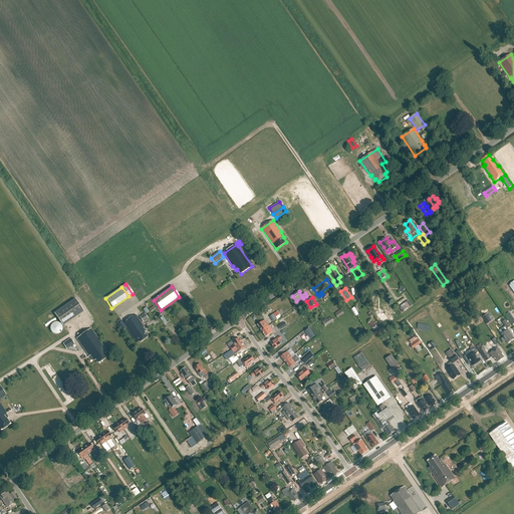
[(75,298),(54,312),(62,324),(83,310),(75,298)]
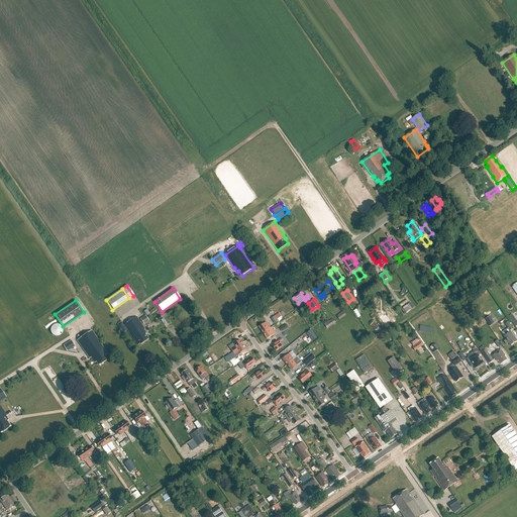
[(400,308),(404,312),(411,307),(407,302),(400,308)]
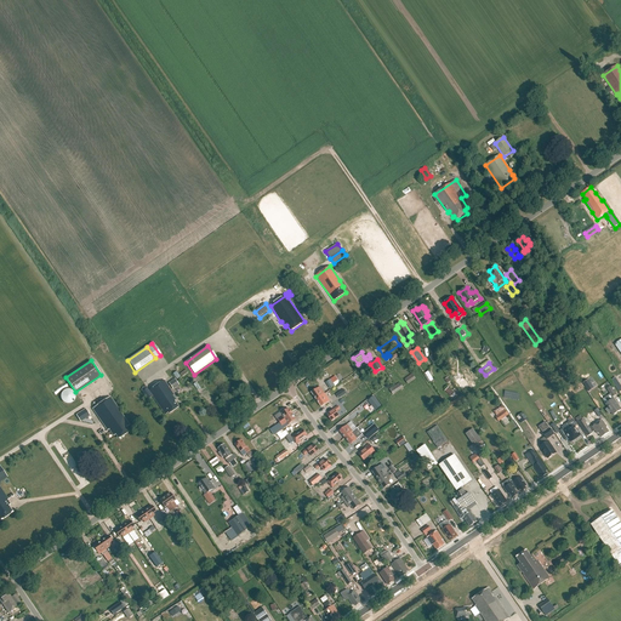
[(412,374),(404,380),(408,385),(416,380),(412,374)]
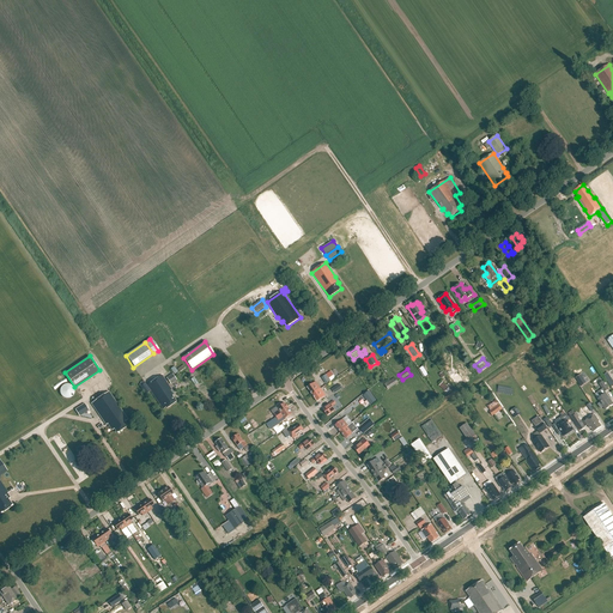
[(167,378),(171,386),(176,381),(173,375),(167,378)]
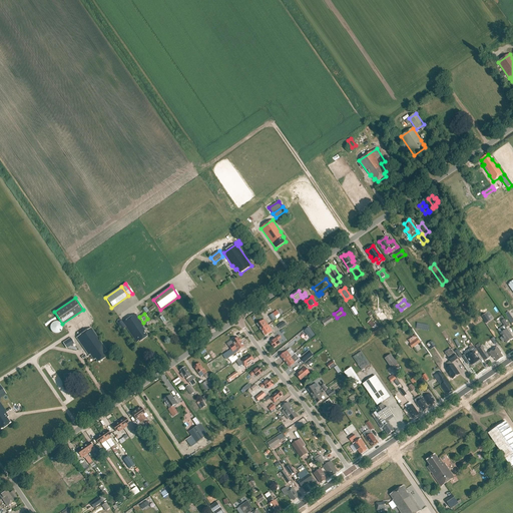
[(486,324),(490,321),(486,314),(482,317),(486,324)]
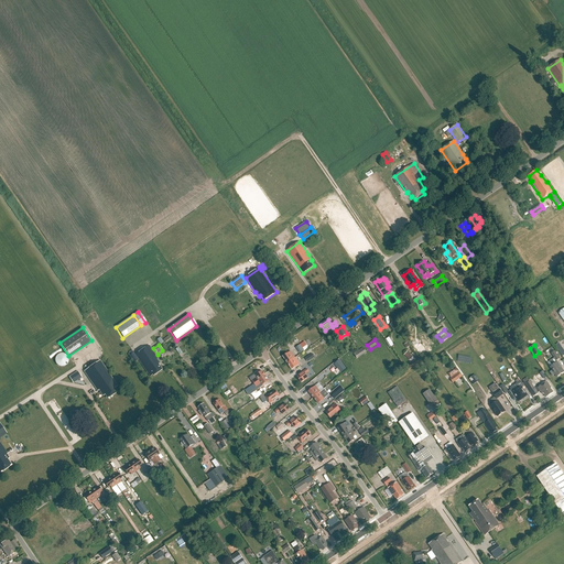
[(134,362),(139,359),(150,377),(152,375),(153,376),(162,369),(159,365),(160,364),(156,359),(158,358),(149,346),(136,355),(133,353),(129,356),(134,362)]
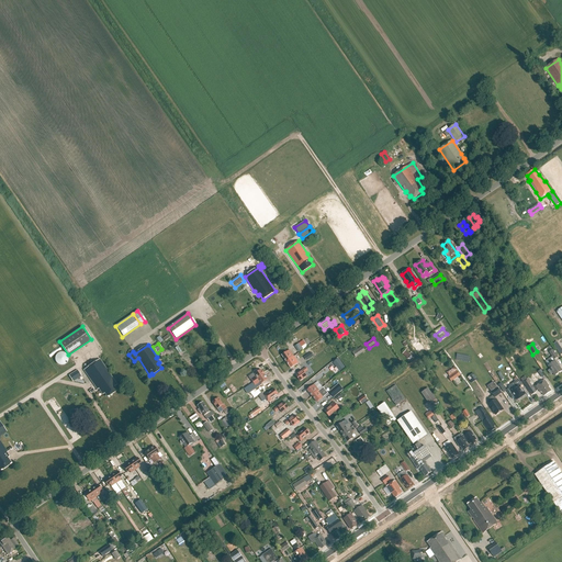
[(362,346),(352,352),(356,358),(366,351),(362,346)]
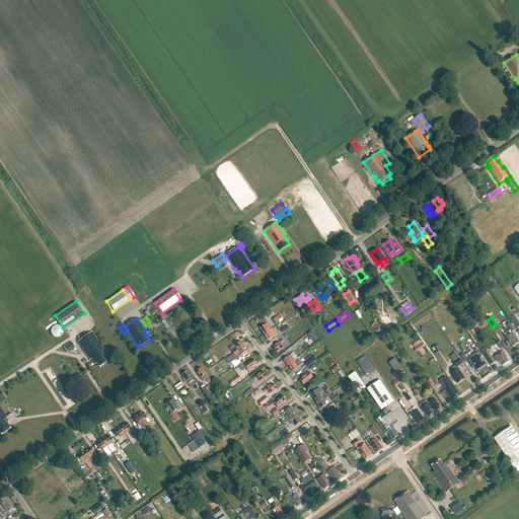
[(510,322),(507,325),(512,332),(515,329),(510,322)]
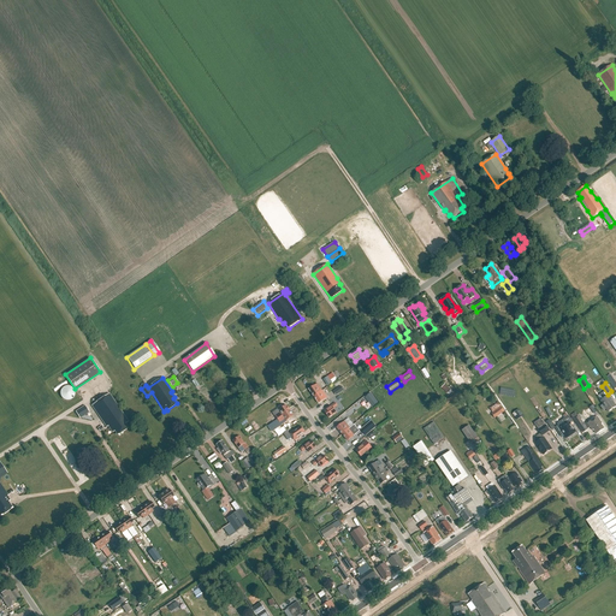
[(309,390),(314,397),(323,391),(318,384),(309,390)]
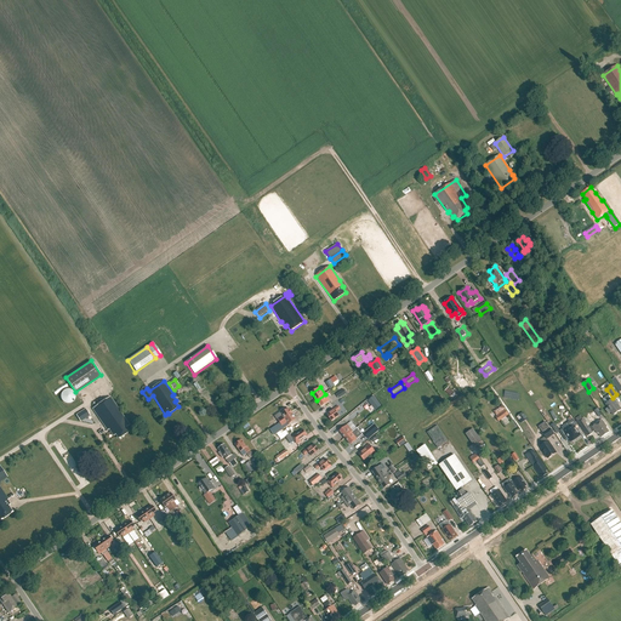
[(68,389),(66,389),(63,392),(61,394),(61,397),(61,400),(63,403),(66,404),(68,404),(72,404),(74,402),(75,398),(75,396),(74,393),(72,391),(68,389)]
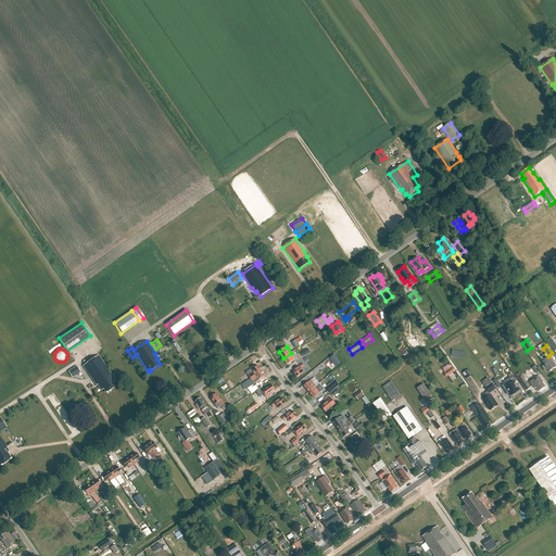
[(283,358),(288,365),(295,359),(291,353),(283,358)]
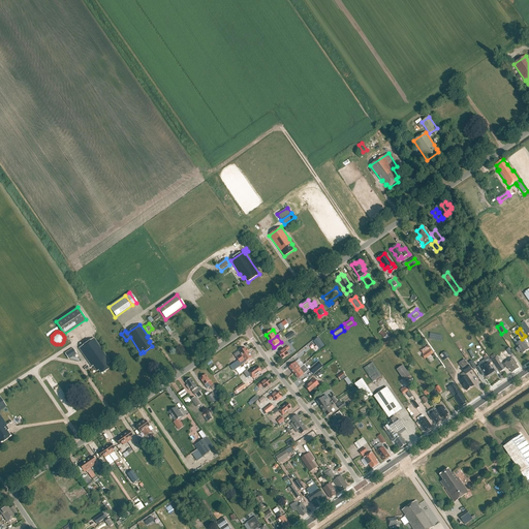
[(97,371),(98,370),(101,374),(111,368),(107,364),(111,362),(94,338),(80,348),(92,367),(93,366),(97,371)]
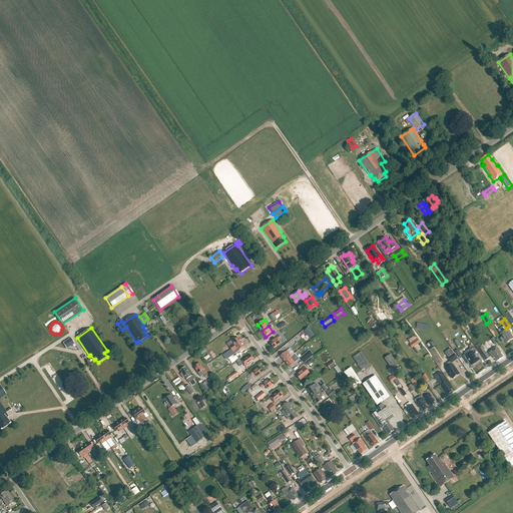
[(304,332),(311,340),(315,336),(309,328),(304,332)]
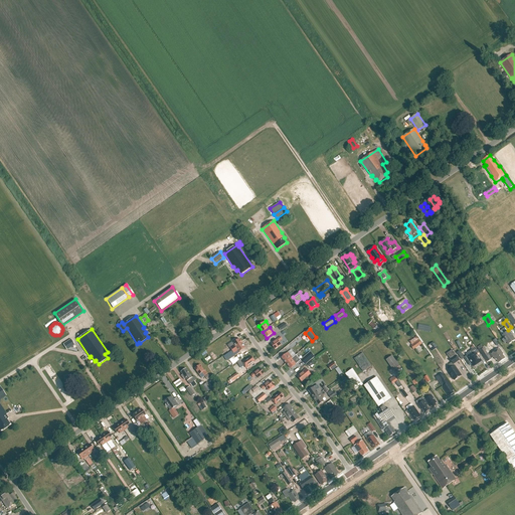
[(509,331),(502,335),(504,338),(502,340),(505,343),(507,342),(508,344),(514,340),(509,331)]
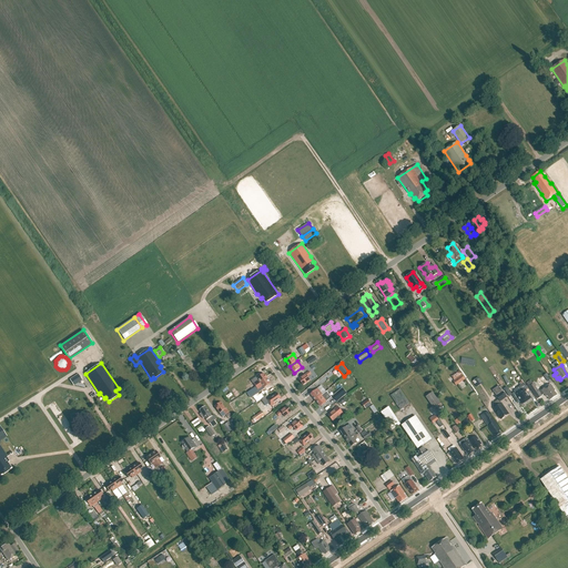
[(300,379),(303,386),(311,381),(308,377),(312,375),(310,372),(305,374),(306,375),(300,379)]
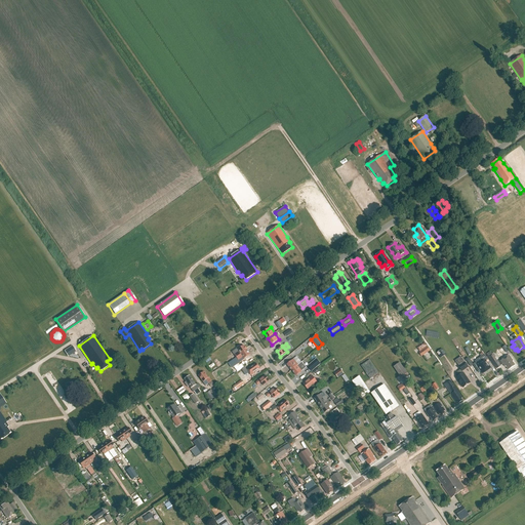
[(235,355),(237,358),(247,350),(244,346),(238,350),(239,352),(235,355)]
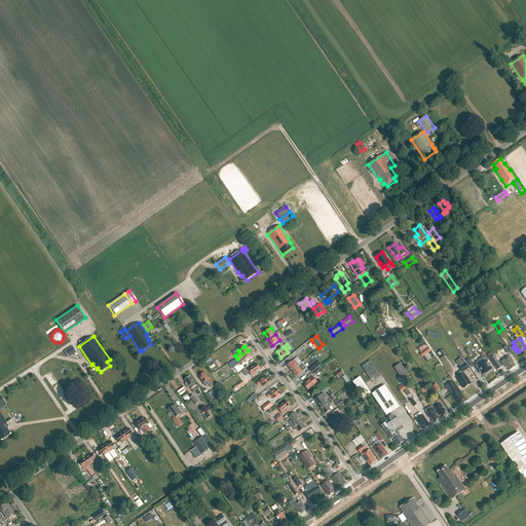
[(430,351),(427,346),(419,353),(422,358),(430,351)]
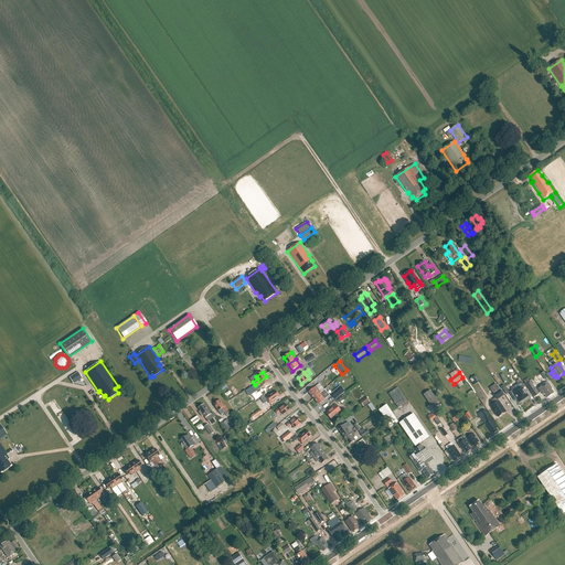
[(255,385),(257,387),(262,384),(263,386),(269,382),(266,376),(255,385)]
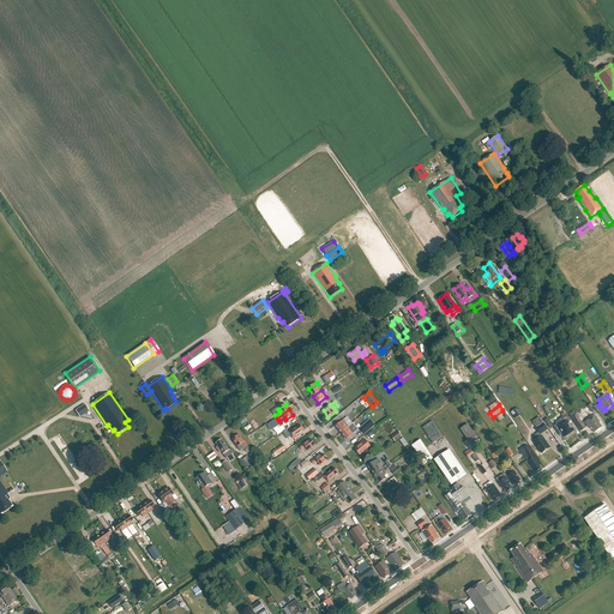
[(553,427),(555,429),(559,427),(565,438),(573,432),(567,422),(570,421),(566,415),(565,413),(561,414),(564,416),(555,422),(557,425),(553,427)]
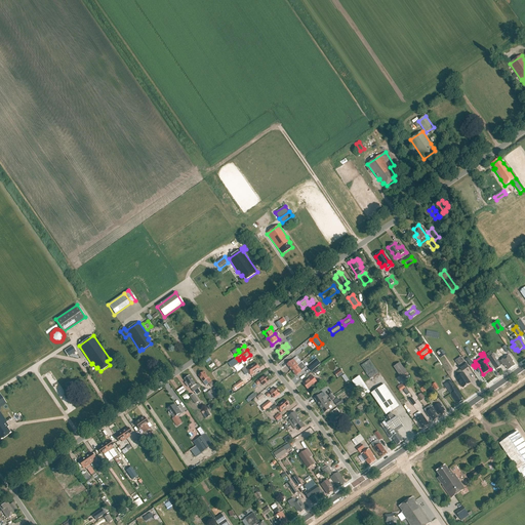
[(509,370),(515,365),(513,362),(509,355),(500,361),(498,363),(495,358),(496,357),(493,353),(488,357),(497,369),(500,366),(503,364),(506,367),(509,370)]
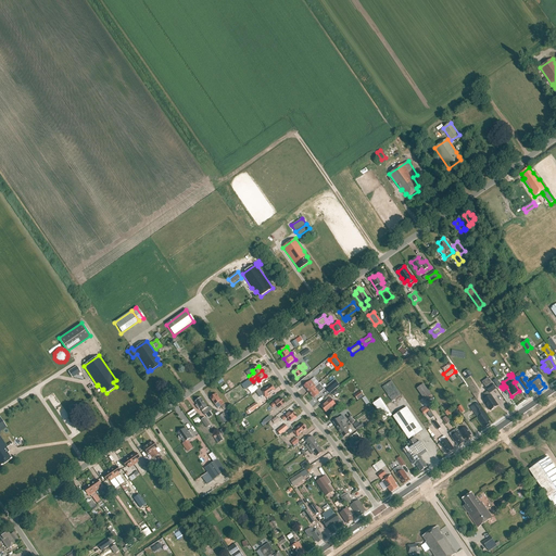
[(311,380),(304,387),(310,392),(316,387),(311,380)]
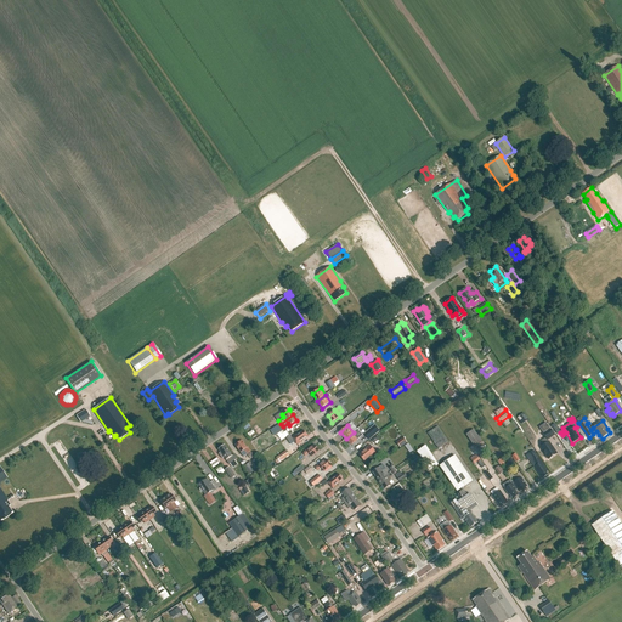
[(365,434),(369,440),(379,431),(374,425),(365,434)]
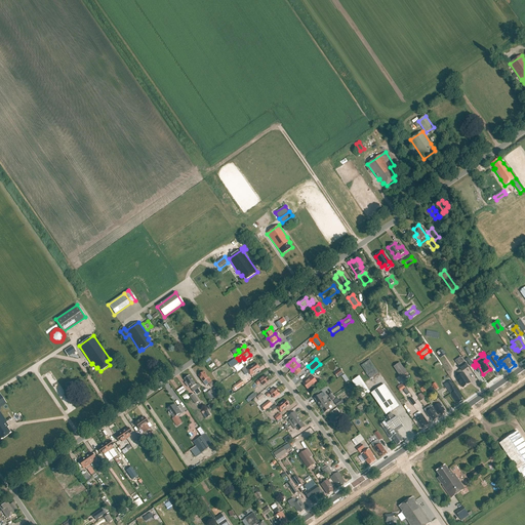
[(361,366),(370,378),(378,373),(369,360),(361,366)]
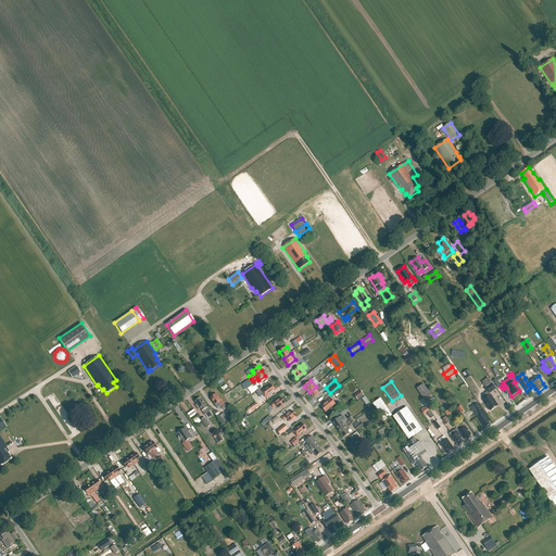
[(316,387),(310,392),(314,399),(321,392),(325,390),(319,383),(316,387)]
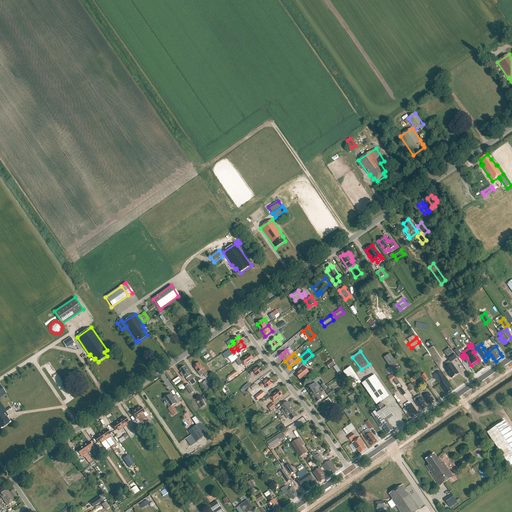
[(384,358),(391,368),(397,364),(390,353),(384,358)]
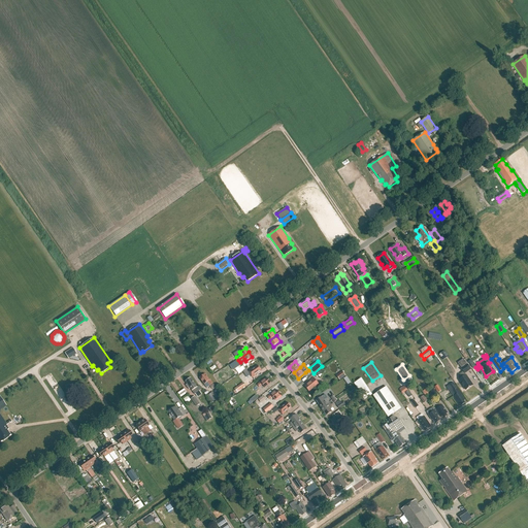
[(460,380),(459,380),(463,387),(463,388),(464,389),(465,390),(472,385),(466,375),(465,375),(464,374),(471,369),(467,364),(461,368),(463,371),(459,374),(459,376),(460,380)]
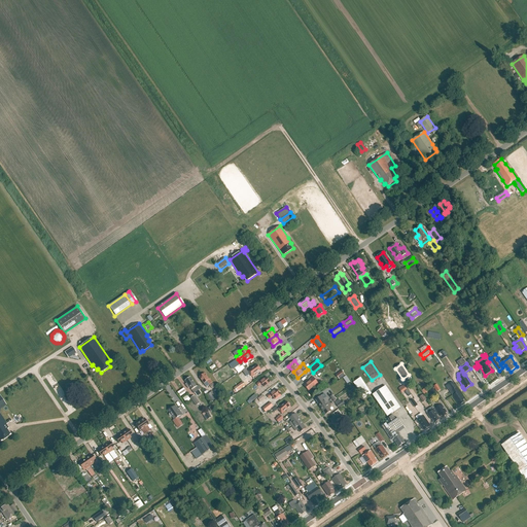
[(240,366),(239,364),(234,367),(239,373),(245,369),(243,364),(240,366)]
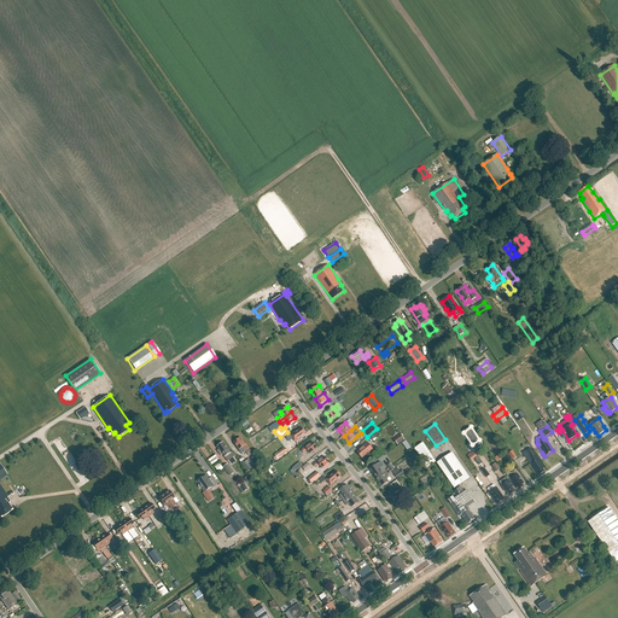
[(295,432),(291,435),(296,442),(299,439),(299,438),(307,433),(302,427),(295,432)]
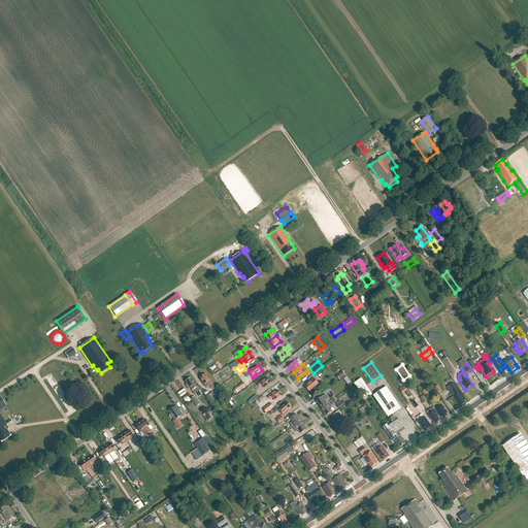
[(342,371),(336,375),(339,380),(345,375),(342,371)]
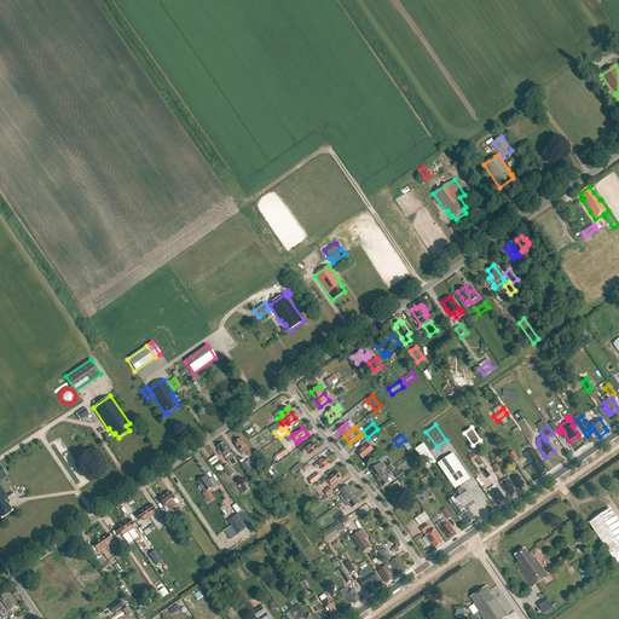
[(239,451),(244,447),(247,451),(250,450),(247,445),(247,446),(241,439),(235,444),(239,451)]
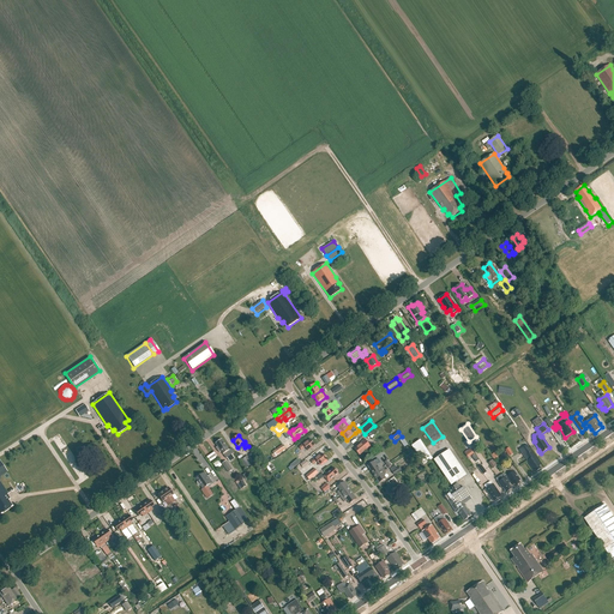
[(306,447),(308,451),(315,445),(311,439),(304,445),(304,444),(300,447),(302,450),(306,447)]
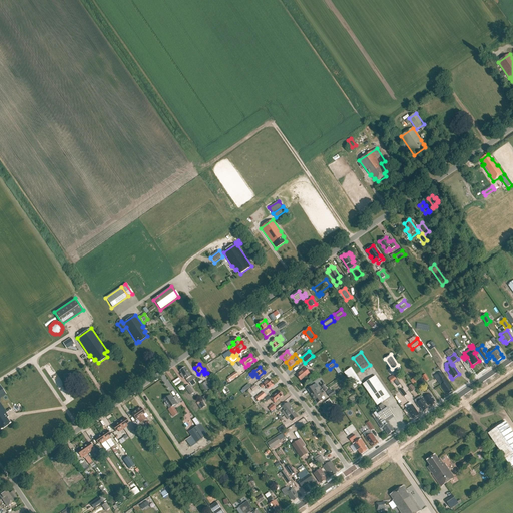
[(303,371),(297,376),(301,381),(307,376),(310,373),(305,367),(302,370),(303,371)]
